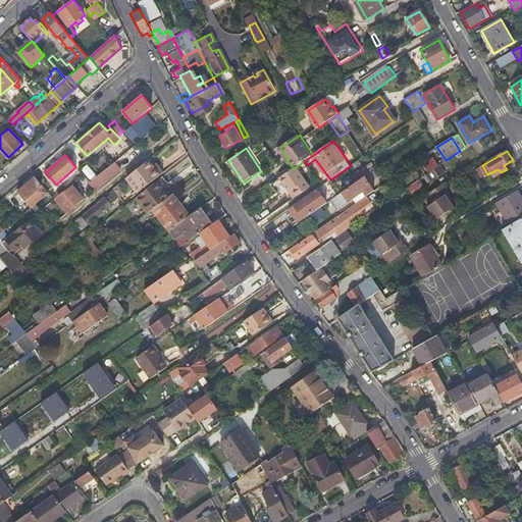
[(149,160),(131,174),(142,189),(163,172),(157,165),(155,167),(149,160)]
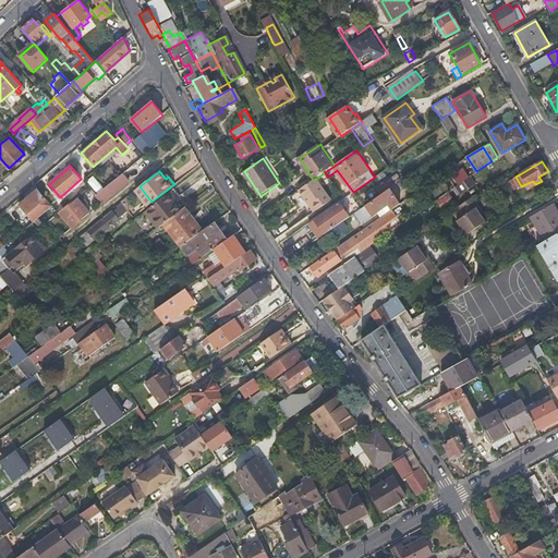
[(122,173),(105,187),(111,196),(129,182),(122,173)]
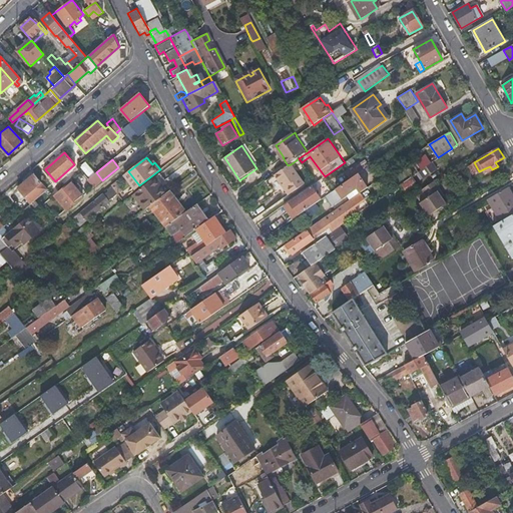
[(438,167),(433,161),(419,172),(424,178),(438,167)]
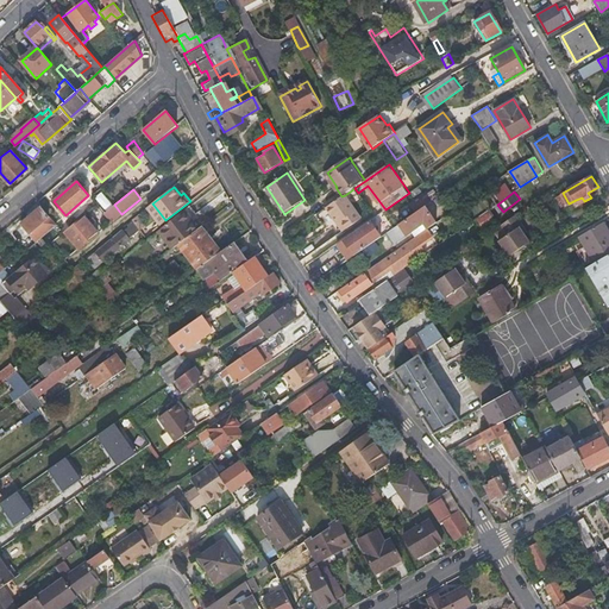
[(331,205),(327,207),(338,224),(341,221),(346,227),(360,218),(345,195),(341,196),(331,205)]
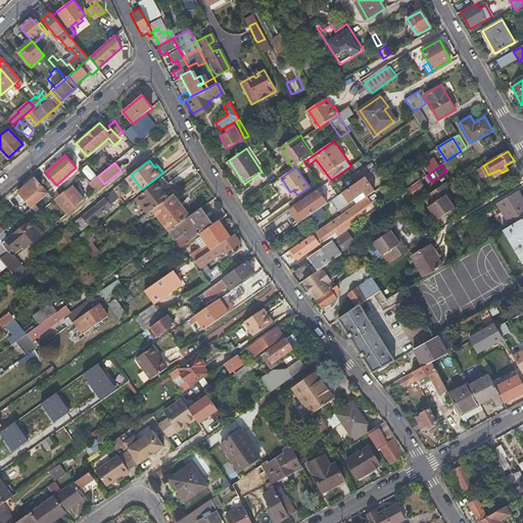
[(345,196),(349,202),(359,195),(366,191),(369,196),(376,191),(366,176),(342,192),(345,196)]
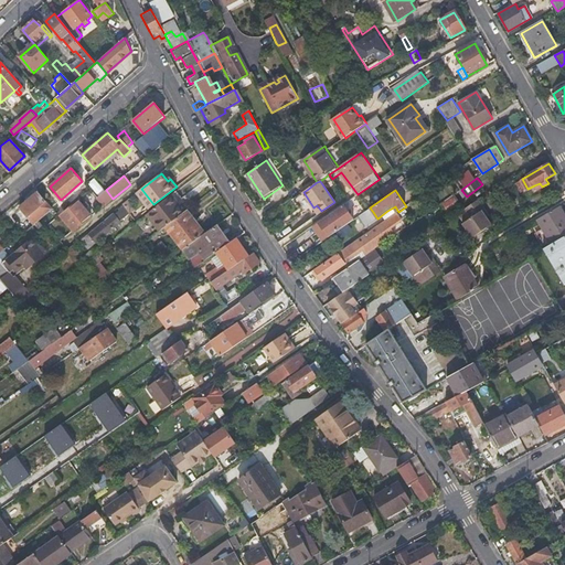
[(52,208),(46,201),(45,202),(38,192),(20,206),(34,224),(52,208)]
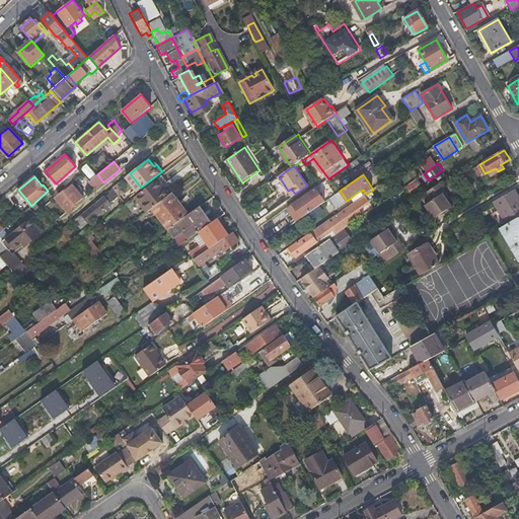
[(168,196),(156,179),(137,196),(149,211),(149,210),(152,208),(168,196)]
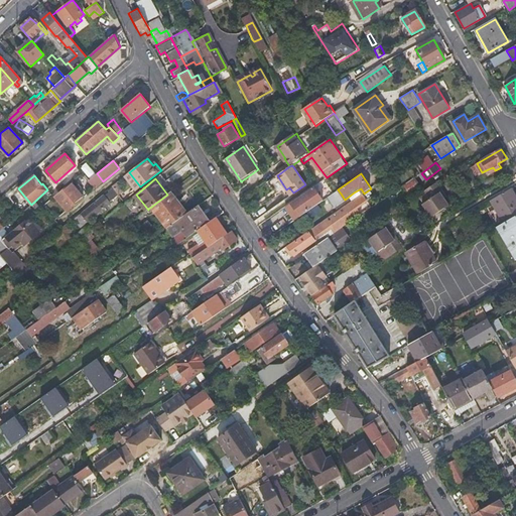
[(411,179),(406,183),(411,190),(416,186),(411,179)]
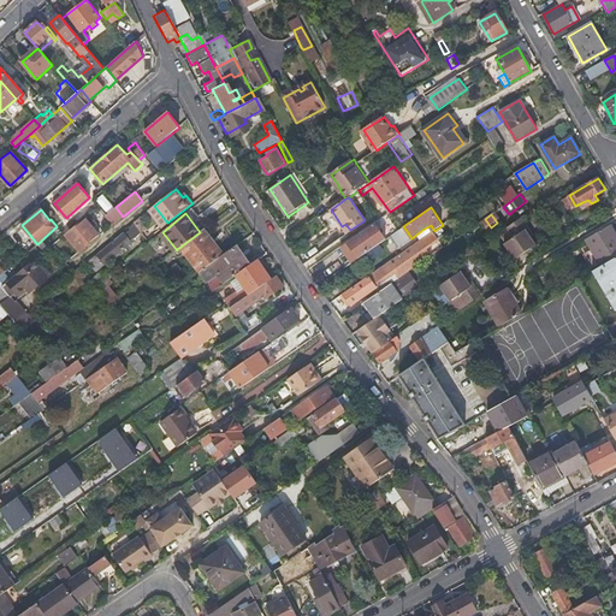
[(528,226),(521,217),(507,227),(514,238),(504,244),(515,260),(534,246),(529,237),(523,230),(528,226)]
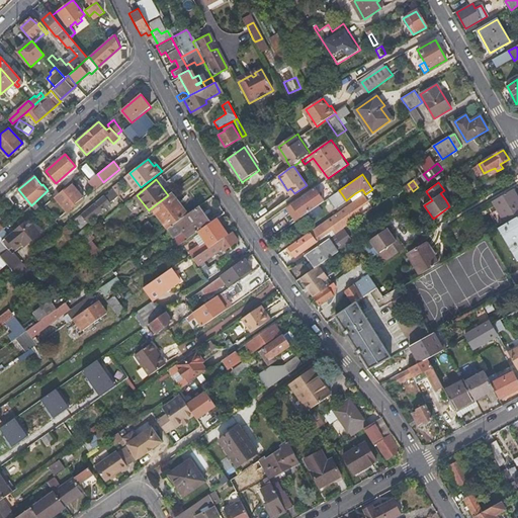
[(71,183),(55,197),(68,211),(84,197),(71,183)]
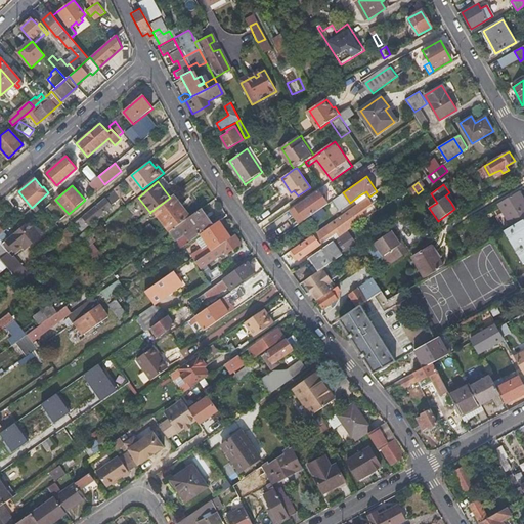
[(296,206),(306,218),(329,203),(319,189),(296,206)]
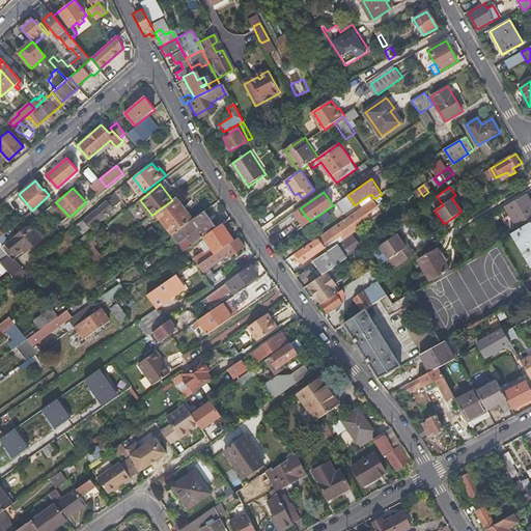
[(113,196),(114,197),(107,202),(106,202),(99,207),(100,208),(96,212),(96,210),(77,225),(84,232),(105,216),(106,216),(115,208),(114,207),(121,201),(115,193),(113,196)]
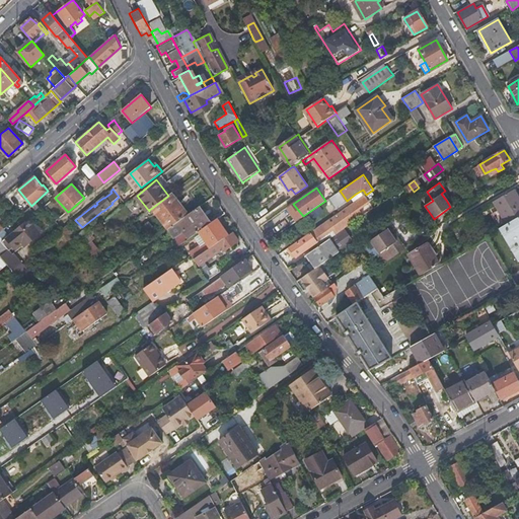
[(364,196),(366,195),(363,190),(356,194),(360,199),(364,196)]
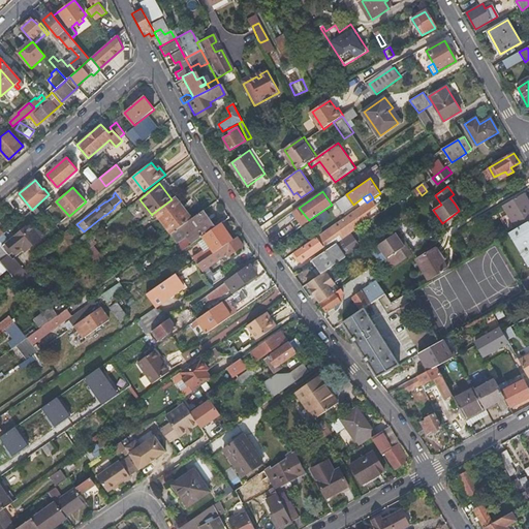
[(528,222),(528,221),(528,205),(522,193),(502,207),(516,230),(528,222)]
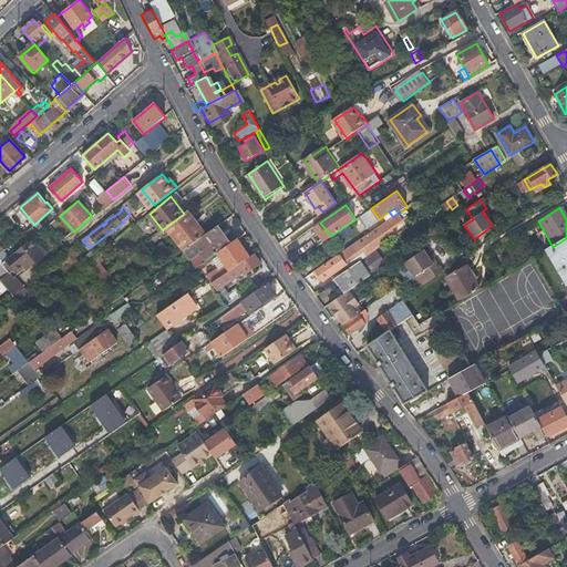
[(371,208),(360,216),(368,226),(379,219),(374,213),(371,208)]
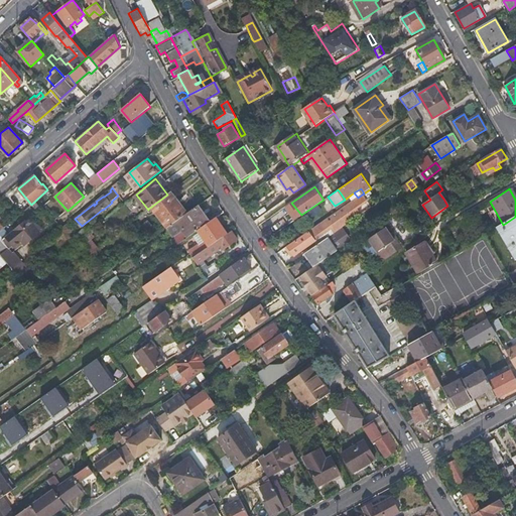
[(438,192),(443,199),(446,197),(442,189),(438,192)]
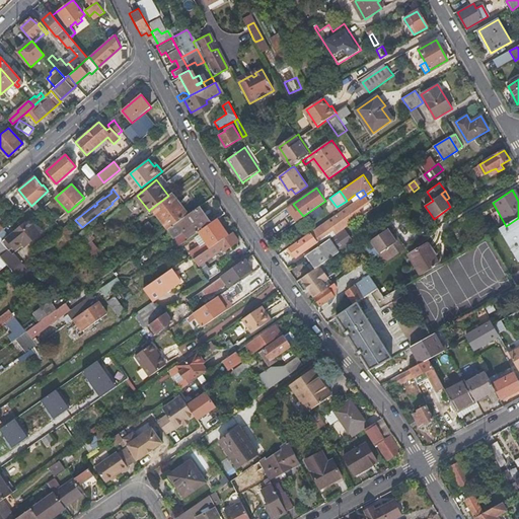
[(189,215),(171,193),(168,196),(152,208),(168,229),(168,228),(189,215)]
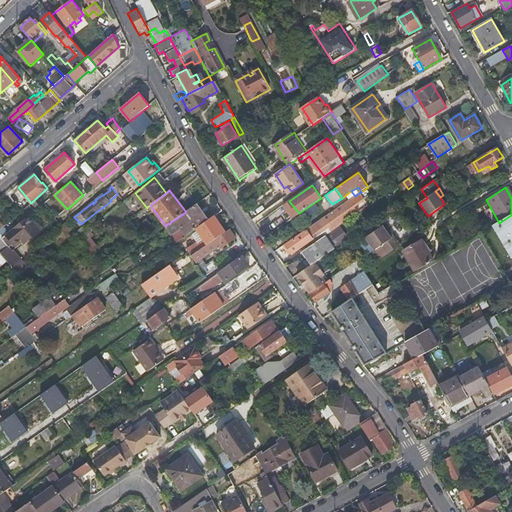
[(364,200),(359,193),(355,196),(343,204),(352,217),(358,213),(354,207),(364,200)]
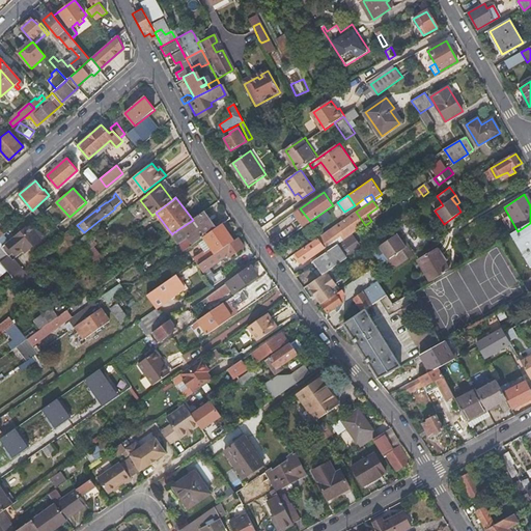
[(356,212),(316,239),(317,240),(297,254),(302,262),(324,247),(339,235),(338,233),(340,231),(345,240),(352,234),(365,225),(356,212)]
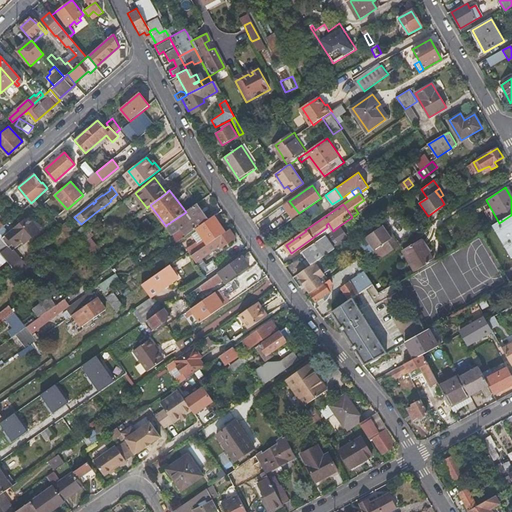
[(188,234),(207,221),(195,205),(186,212),(166,225),(173,235),(183,228),(188,234)]
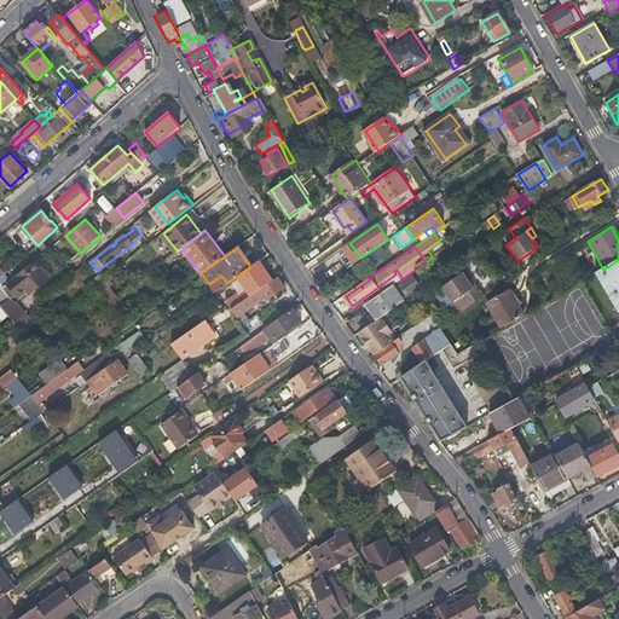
[(603,270),(595,275),(618,313),(618,312),(618,262),(618,260),(603,270)]
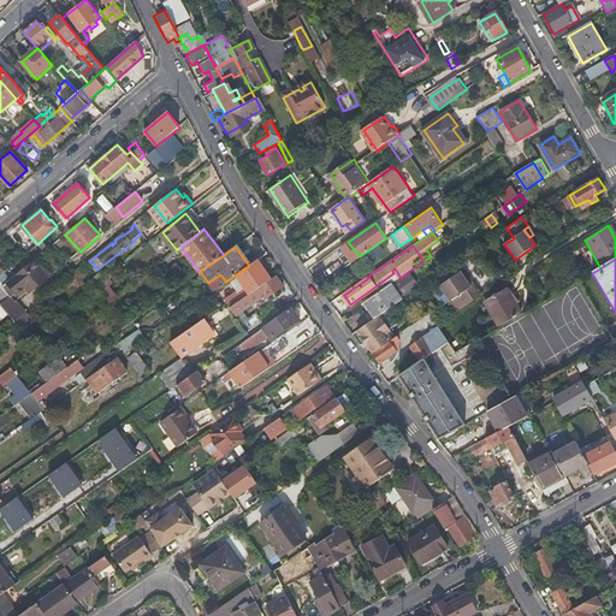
[(11,278),(7,282),(16,291),(24,285),(28,290),(29,291),(47,277),(47,276),(41,270),(33,260),(11,278)]
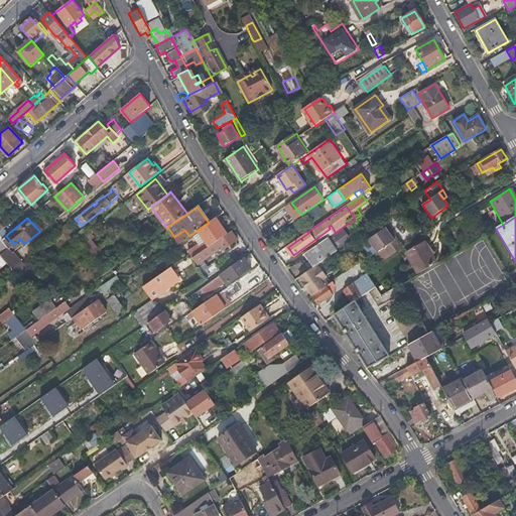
[(143,232),(152,227),(149,221),(140,225),(143,232)]
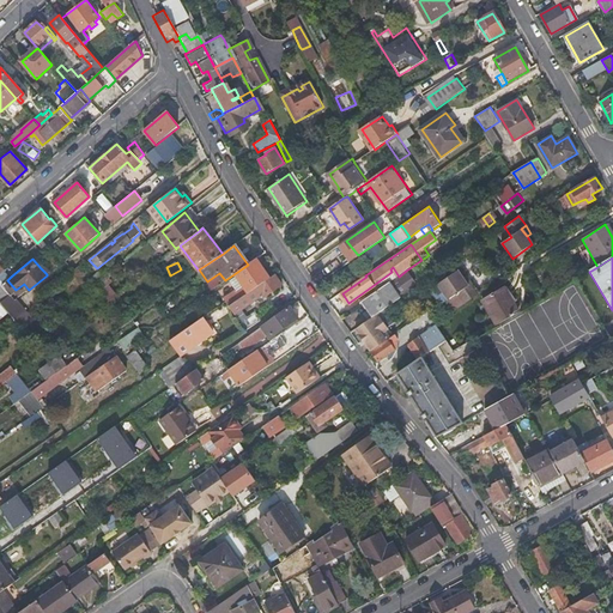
[(255,289),(269,279),(258,262),(243,272),(255,289)]
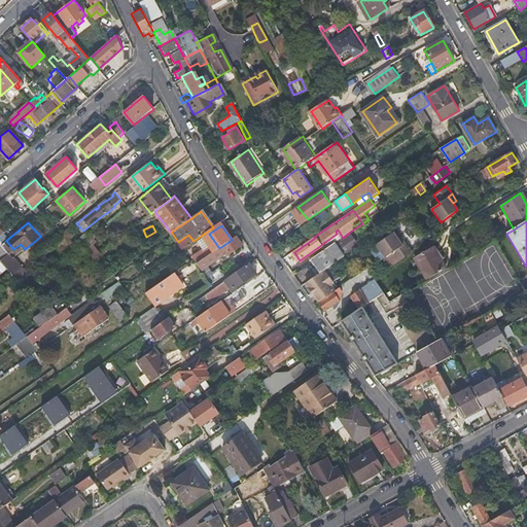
[(321,245),(324,250),(343,238),(338,230),(336,232),(337,234),(321,245)]
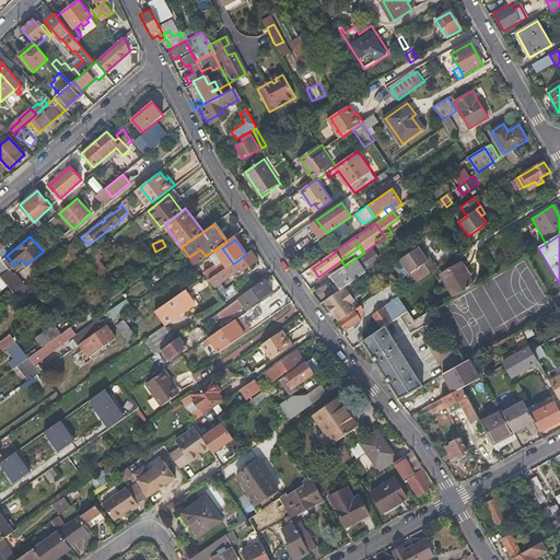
[(4,246),(2,247),(0,248),(0,256),(2,259),(7,256),(10,253),(4,246)]
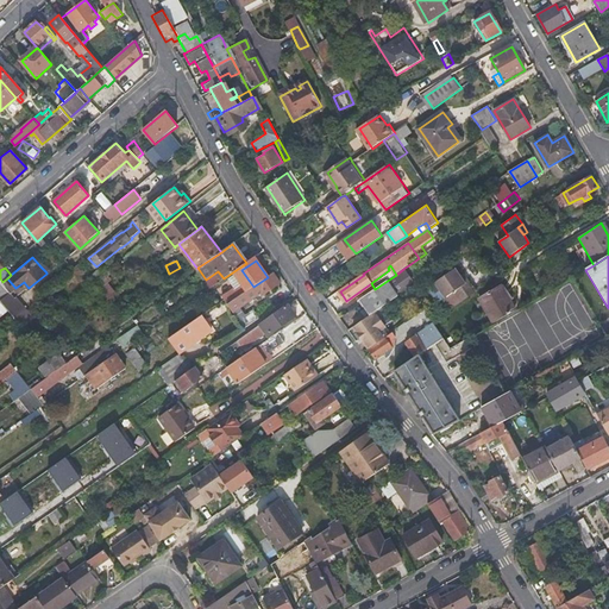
[(93,283),(104,275),(99,269),(89,278),(93,283)]
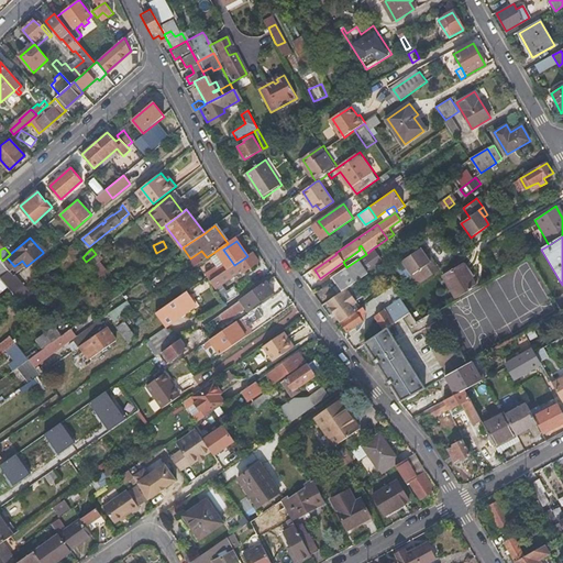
[(346,267),(334,276),(344,290),(348,288),(381,265),(383,263),(373,249),(366,254),(346,267)]
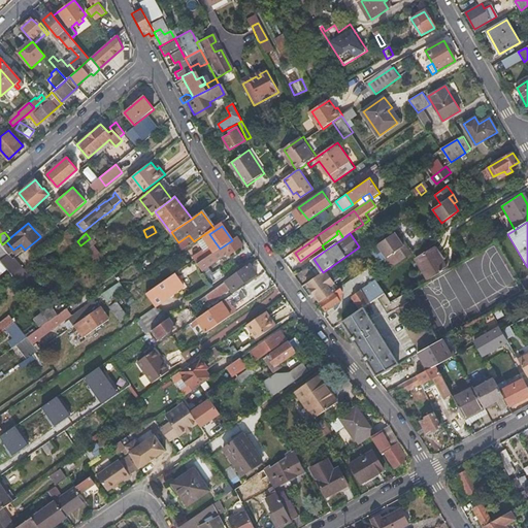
[(394,253),(400,262),(410,254),(404,245),(402,246),(398,240),(394,234),(377,244),(386,258),(394,253)]
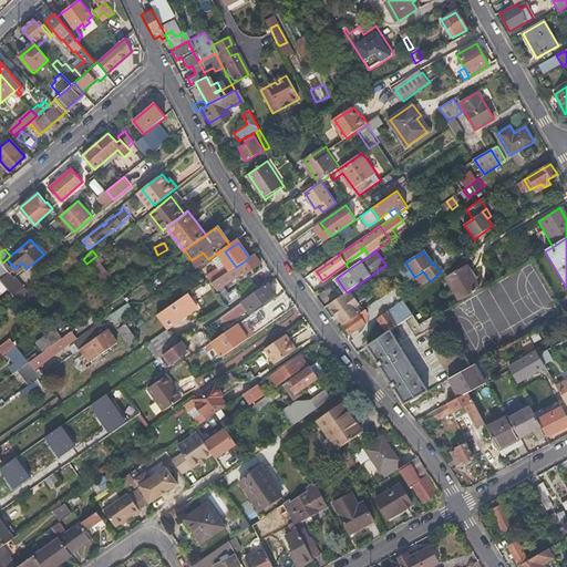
[(197,267),(208,259),(203,253),(192,260),(197,267)]
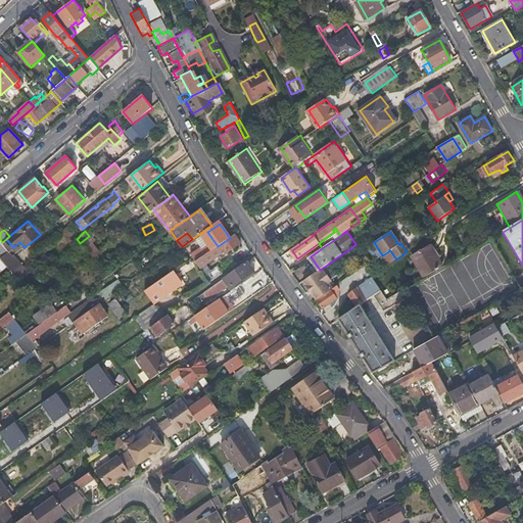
[(93,237),(90,235),(89,236),(80,243),(92,257),(99,252),(92,243),(95,240),(93,237)]
